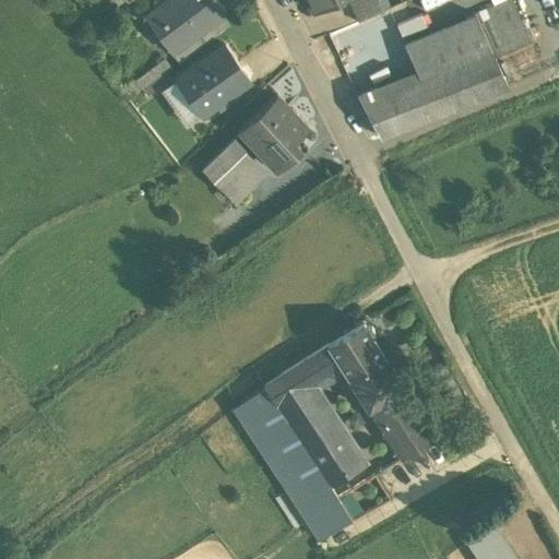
[(225,11),(216,0),(166,0),(145,16),(146,18),(152,14),(175,46),(169,49),(170,51),(222,12),(225,11)]
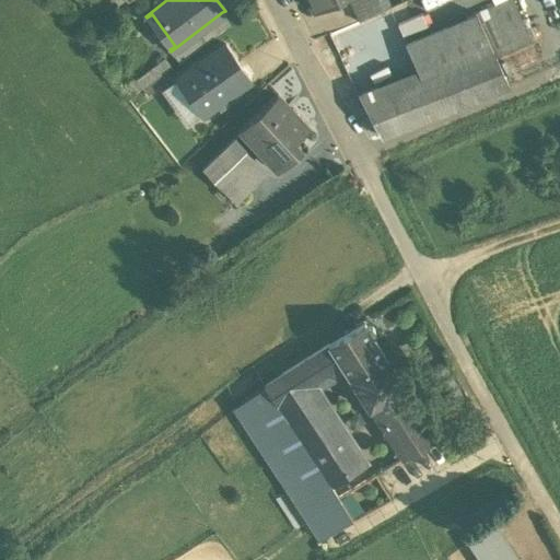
[(310,0),(315,11),(338,0),(310,0)]
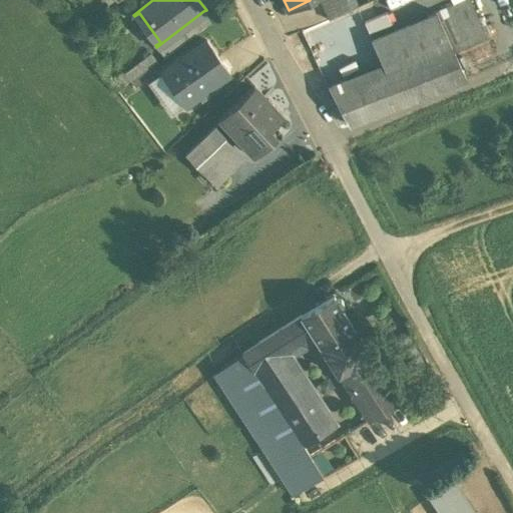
[(320,0),(329,19),(358,6),(355,0),(320,0)]
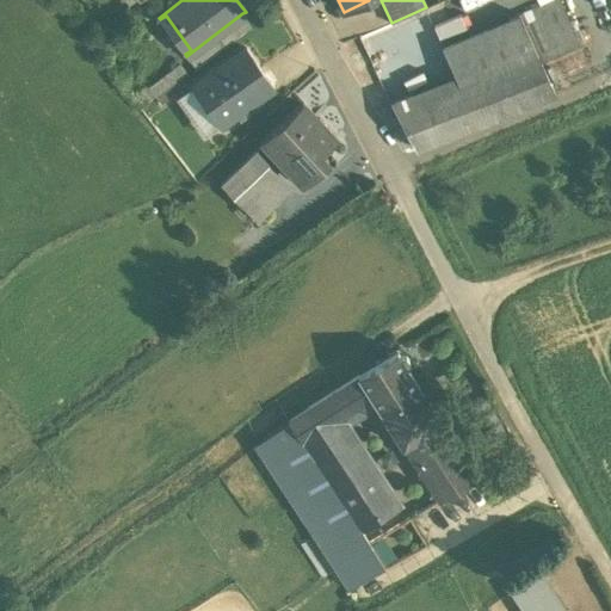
[(559,0),(519,18),(541,66),(580,50),(559,0)]
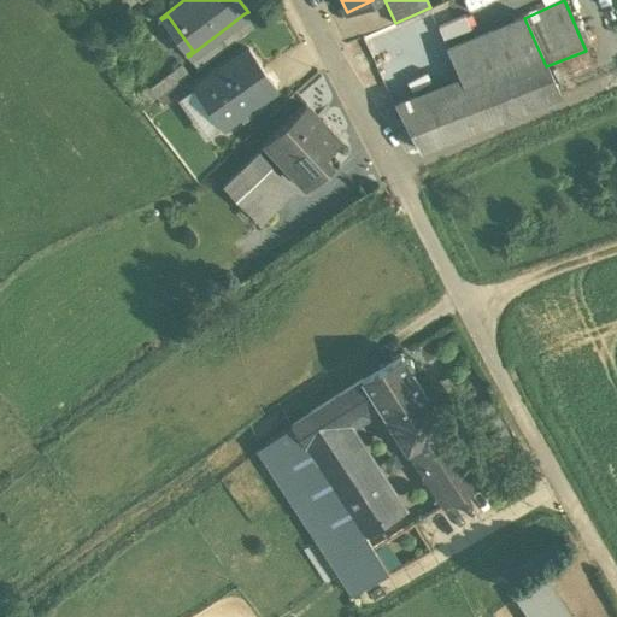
[(187,54),(184,57),(194,70),(254,25),(245,13),(188,57),(187,54)]
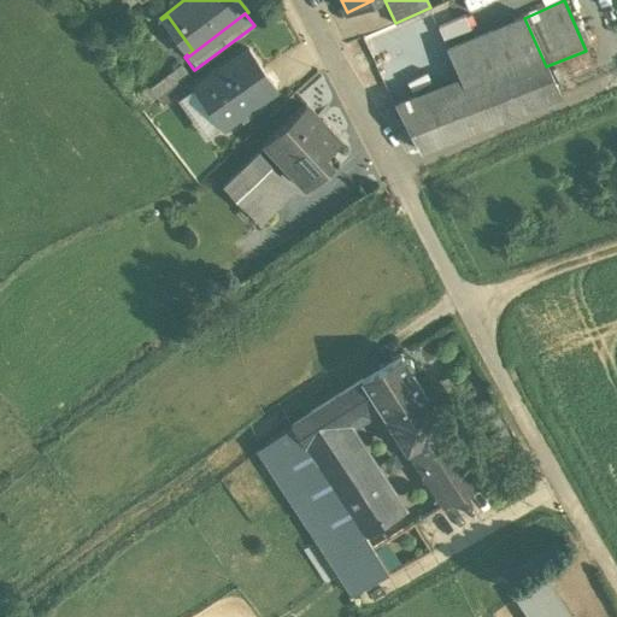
[(418,17),(397,25),(412,57),(433,48),(418,17)]
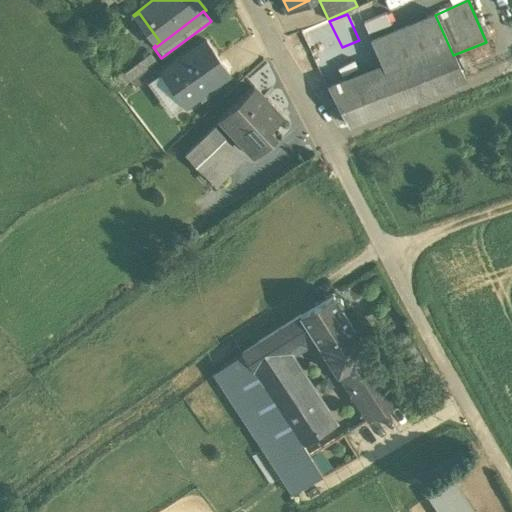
[(369,42),(380,67),(326,88),(348,130),(465,82),(453,55),(435,15),(369,42)]
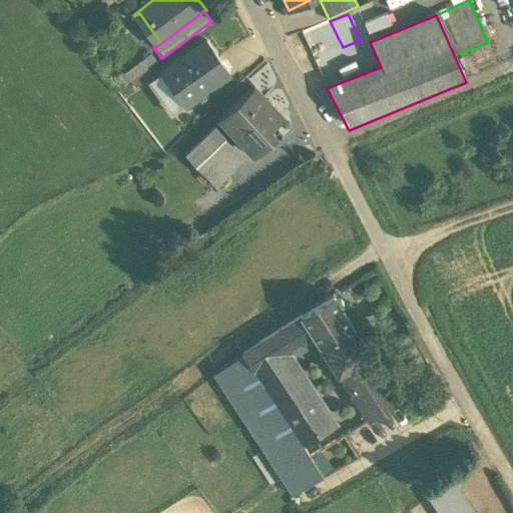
[(330,21),(303,34),(313,60),(343,47),(330,21)]
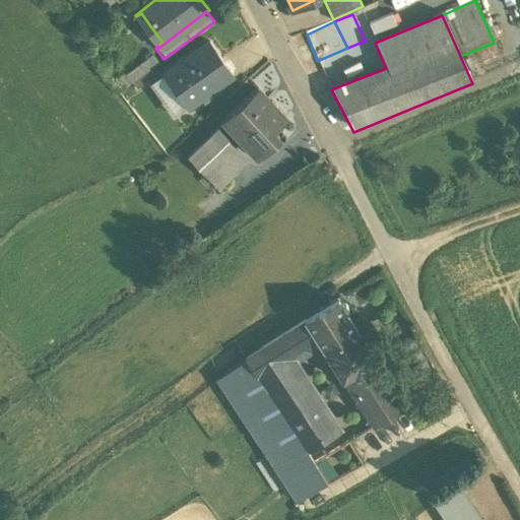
[(209,42),(163,74),(186,106),(233,73),(209,42)]
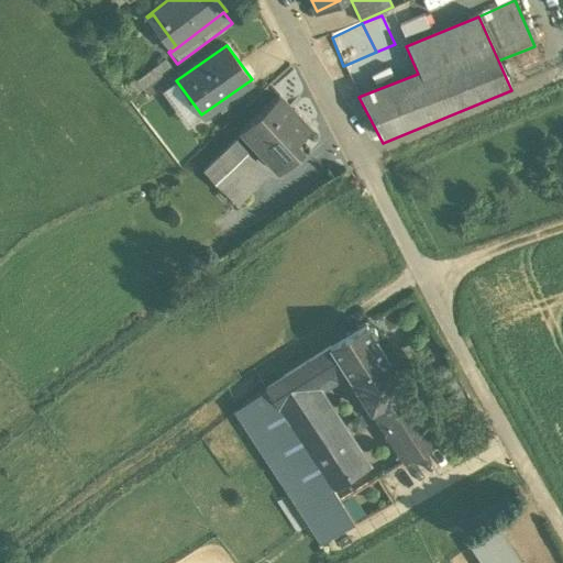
[(127,100),(177,64),(168,52),(118,88),(127,100)]
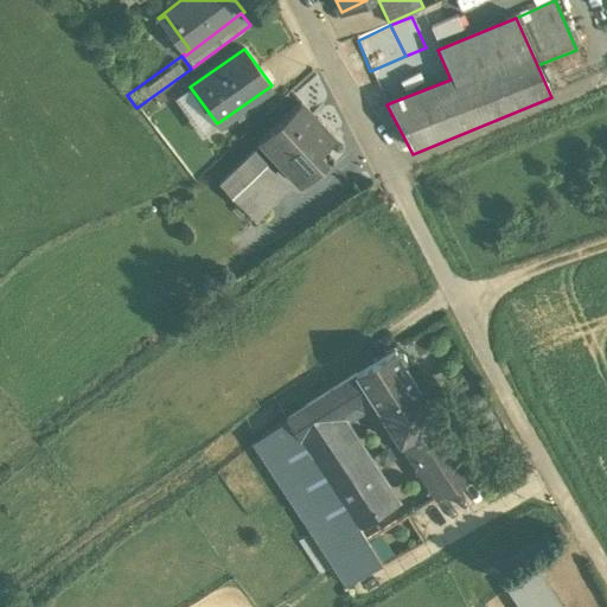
[(217,123),(190,87),(172,100),(199,138),(217,123)]
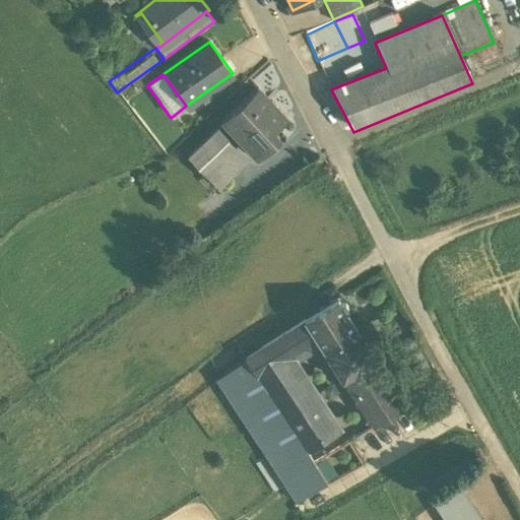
[(258,88),(219,125),(255,164),(280,139),(274,133),(287,120),(258,88)]
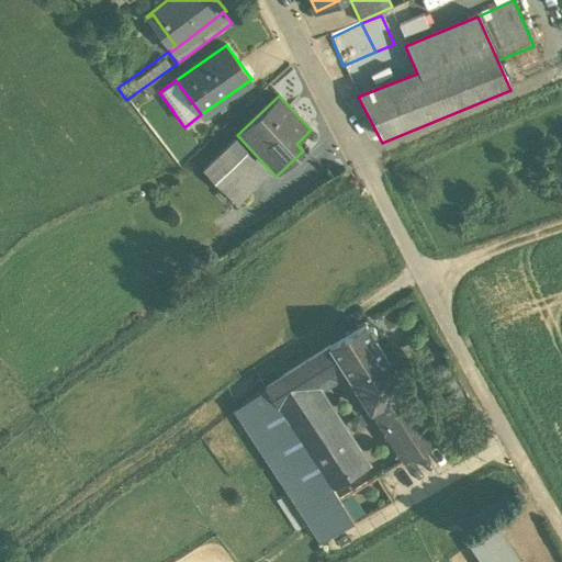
[(239,212),(276,177),(237,135),(201,173),(239,212)]
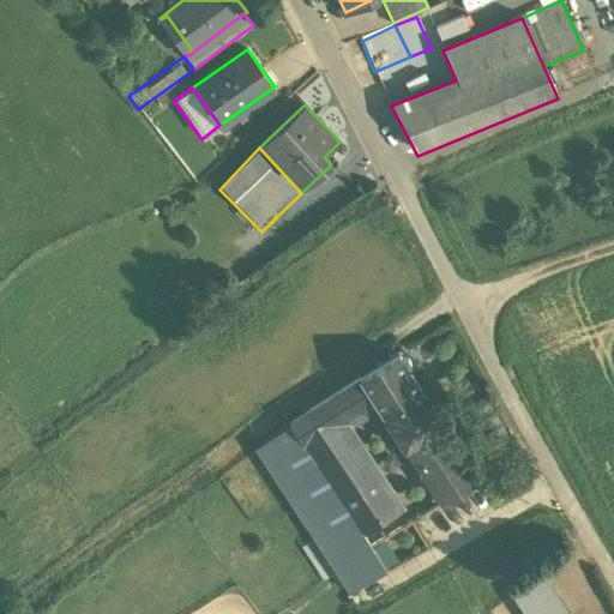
[(378,417),(404,458),(445,433),(408,375),(409,374),(410,372),(410,369),(410,367),(409,366),(408,363),(405,363),(403,362),(401,363),(398,359),(357,385),(378,417)]
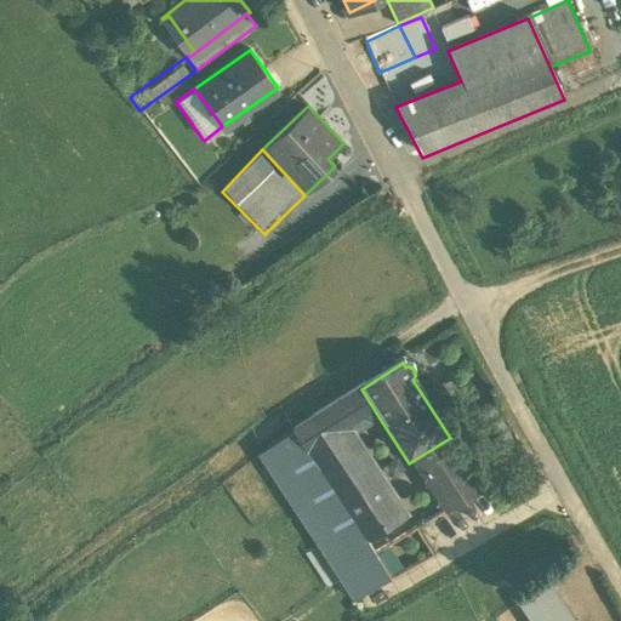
[(357,439),(382,422),(362,389),(295,433),(317,466),(275,491),(352,613),(391,588),(391,590),(434,564),(357,439)]
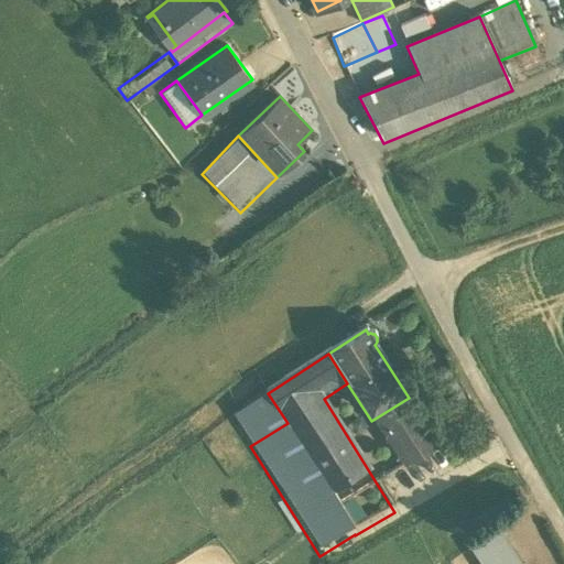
[(288,423),(268,393),(231,416),(250,446),(288,423)]
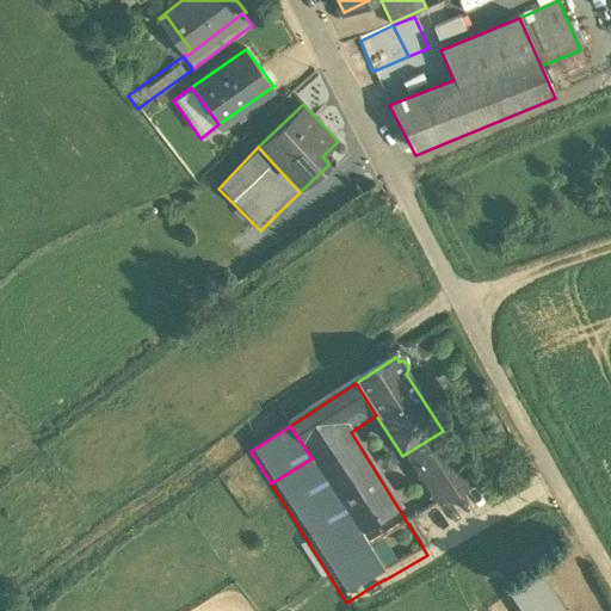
[(438,511),(477,486),(443,431),(402,456),(438,511)]
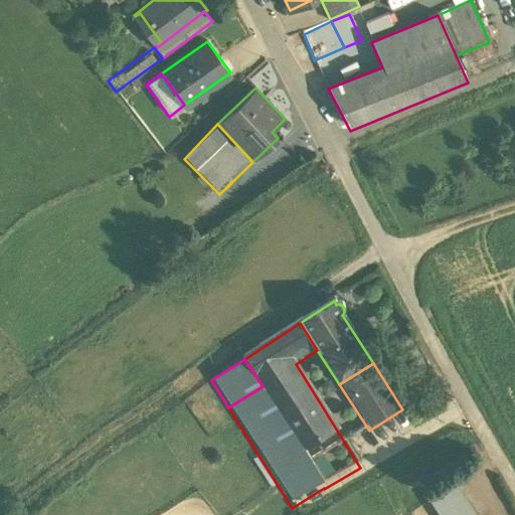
[(434,503),(441,514),(475,514),(458,488),(434,503)]
